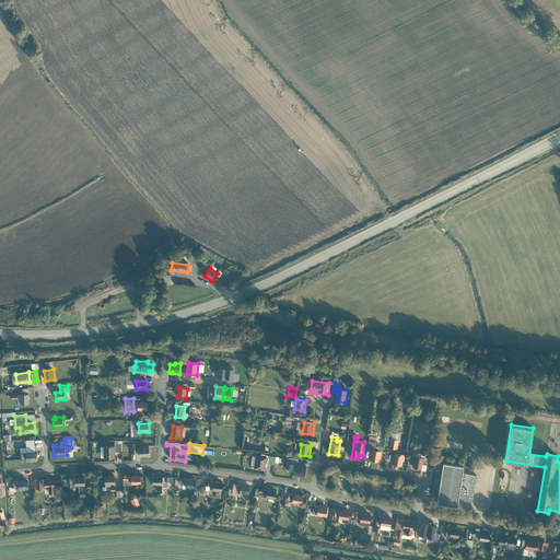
[(119,446),(105,447),(105,458),(115,458),(115,452),(119,452),(119,446)]
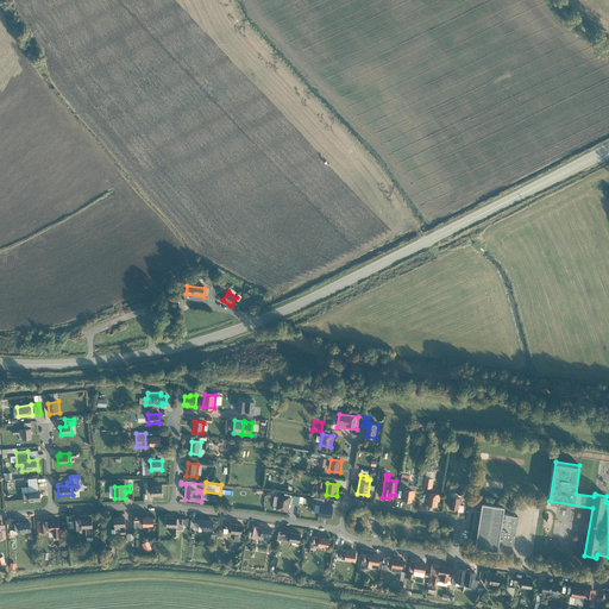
[(415,490),(403,489),(403,495),(405,495),(403,501),(412,502),(413,498),(414,498),(415,490)]
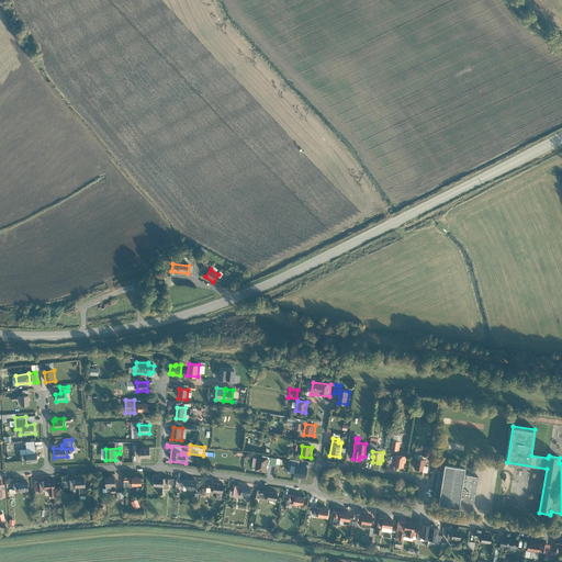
[(37,463),(36,453),(26,454),(27,463),(37,463)]
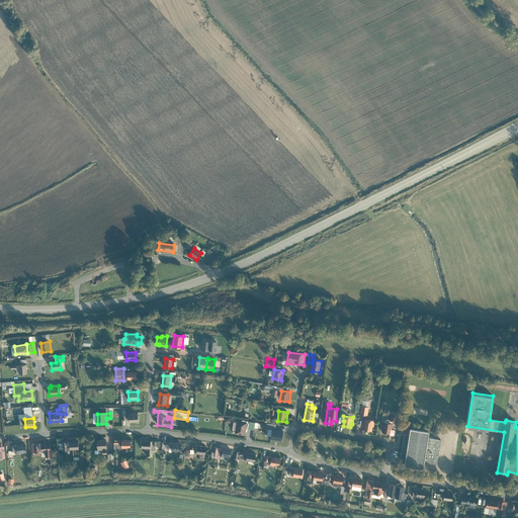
[(375,420),(364,419),(363,426),(364,426),(364,429),(372,430),(373,426),(374,426),(375,420)]
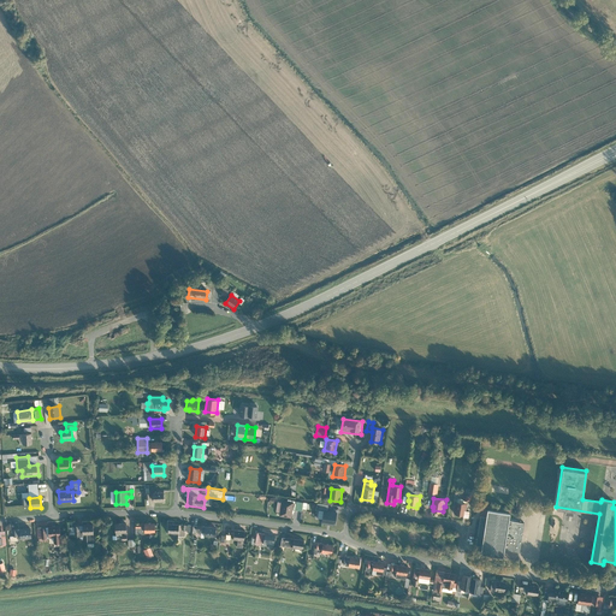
[(295,503),(282,501),(282,504),(278,503),(277,513),(279,513),(279,516),(291,519),(295,503)]
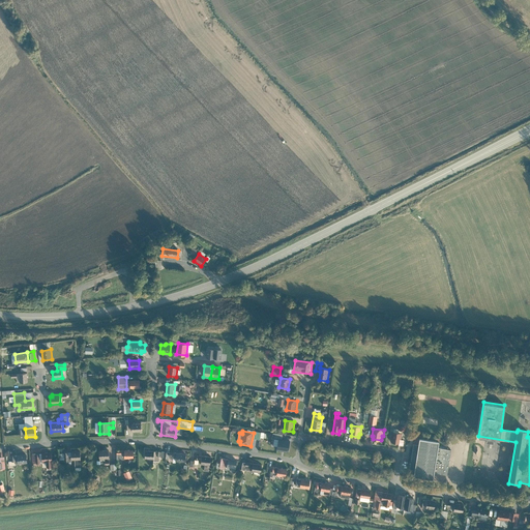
[(403,433),(392,432),(391,439),(392,439),(392,442),(401,443),(403,433)]
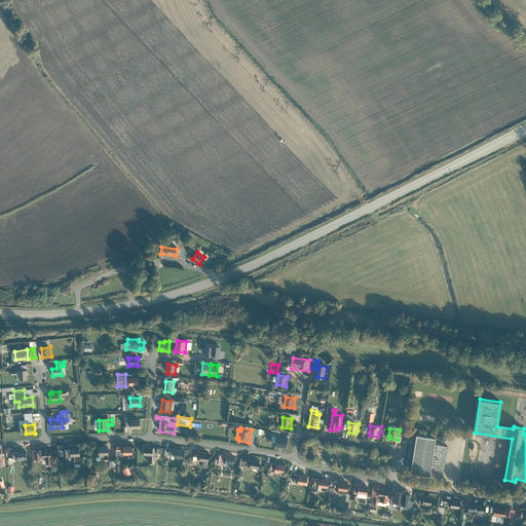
[(436,439),(416,436),(411,473),(430,476),(430,472),(443,474),(448,447),(435,445),(436,439)]
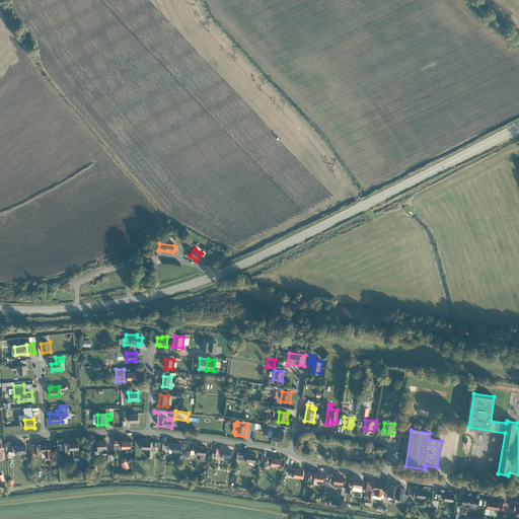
[(284,443),(286,433),(275,431),(274,441),(284,443)]
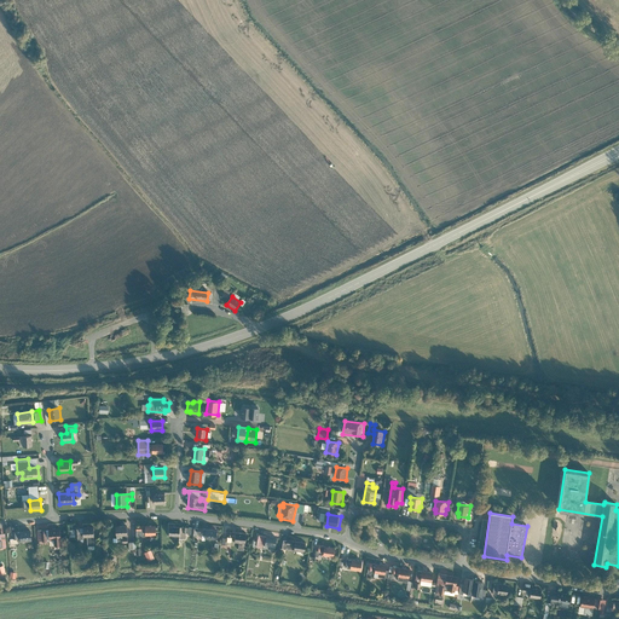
[(127,538),(127,525),(115,526),(116,539),(127,538)]
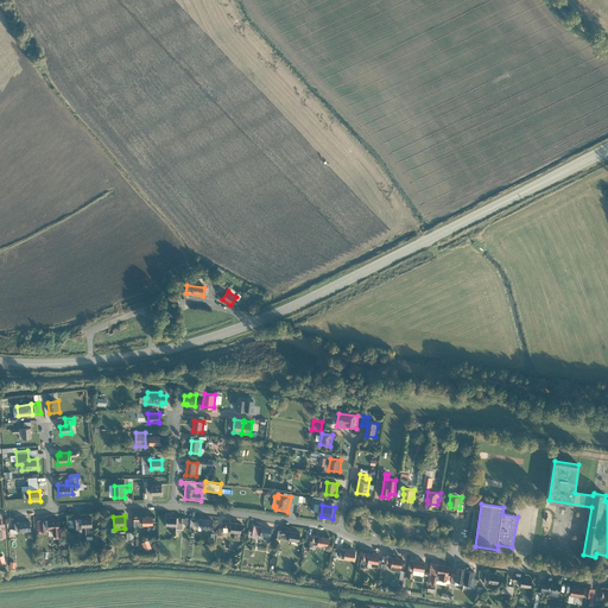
[(153,526),(153,517),(143,517),(143,526),(153,526)]
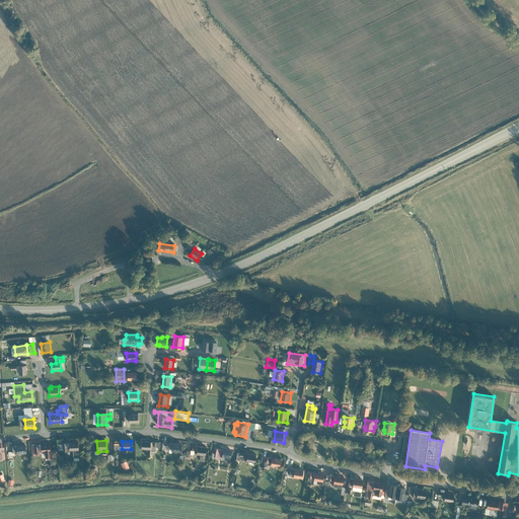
[(79,460),(78,442),(62,443),(63,451),(73,451),(73,460),(79,460)]
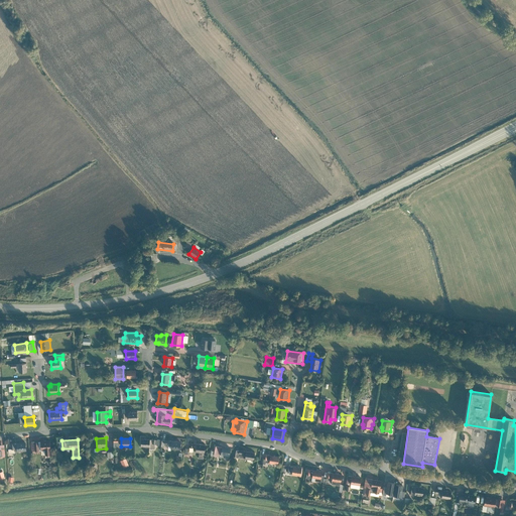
[(153,439),(141,439),(140,446),(148,446),(148,449),(152,449),(153,439)]
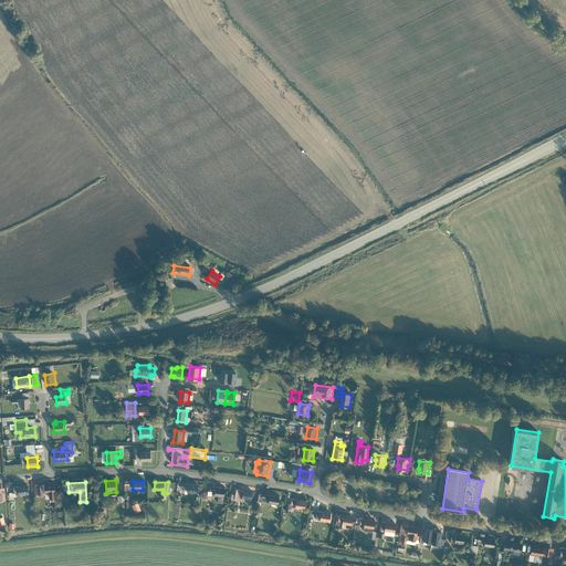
[(199,493),(198,483),(180,484),(180,493),(199,493)]
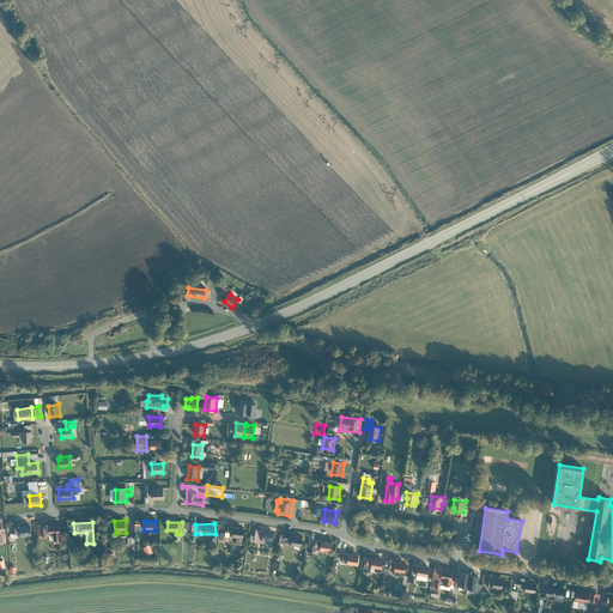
[(61,541),(59,525),(38,527),(40,536),(53,535),(54,541),(61,541)]
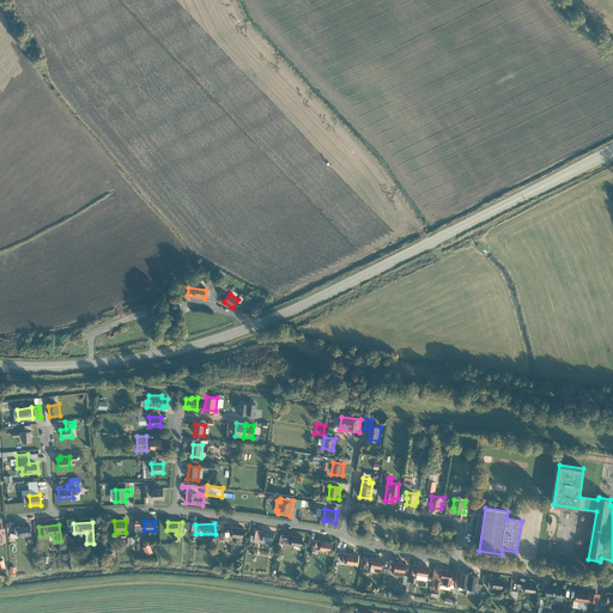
[(243,545),(243,528),(225,528),(225,536),(236,536),(236,544),(243,545)]
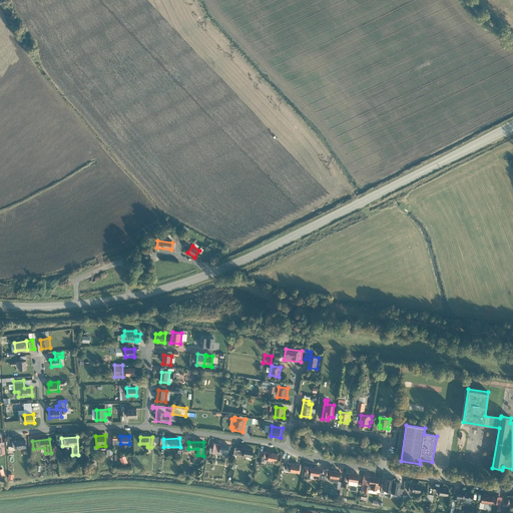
[(227,453),(227,446),(214,444),(212,453),(217,454),(218,451),(227,453)]
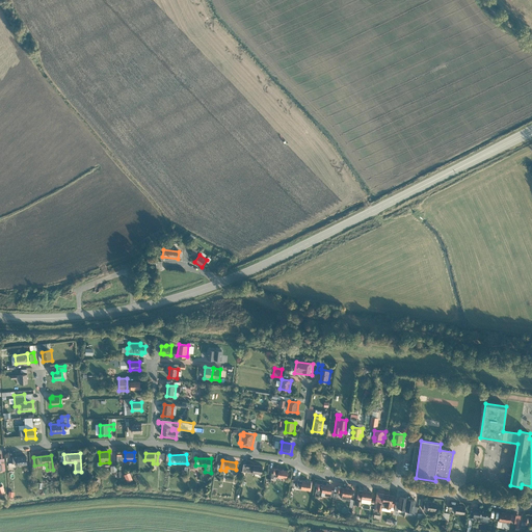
[(262,474),(263,464),(246,463),(246,467),(253,468),(253,473),(262,474)]
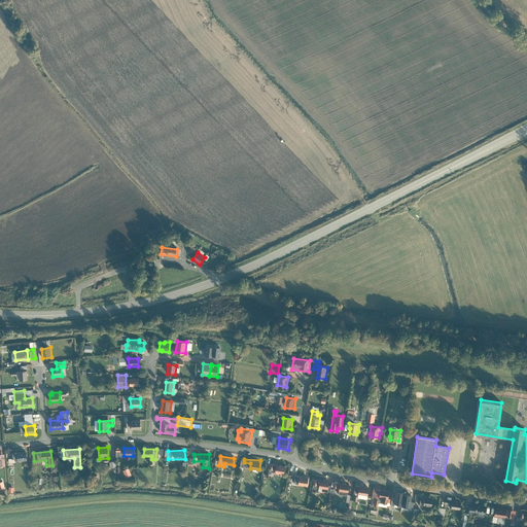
[(284,473),(284,465),(276,464),(275,472),(284,473)]
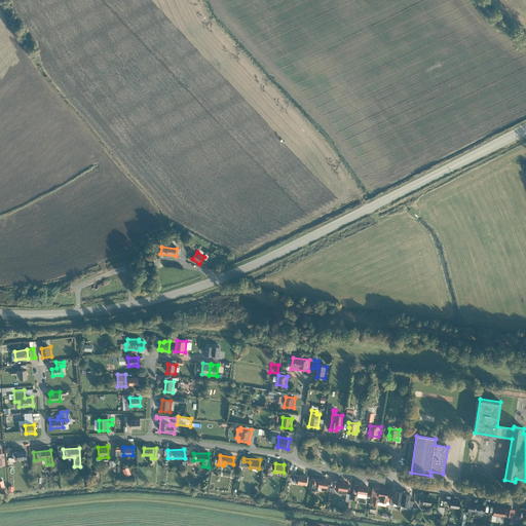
[(132,475),(127,467),(122,471),(125,478),(132,475)]
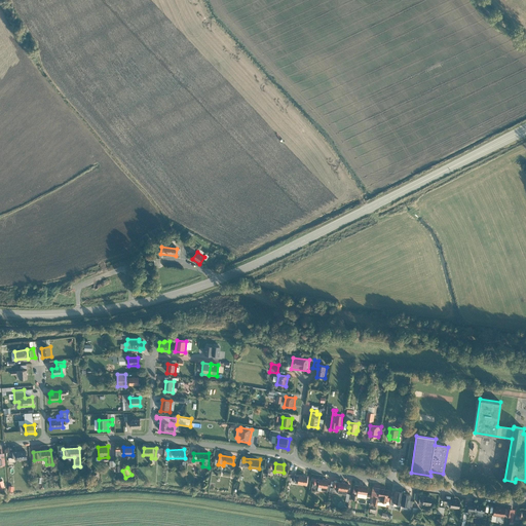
[(99,476),(94,472),(89,477),(95,481),(99,476)]
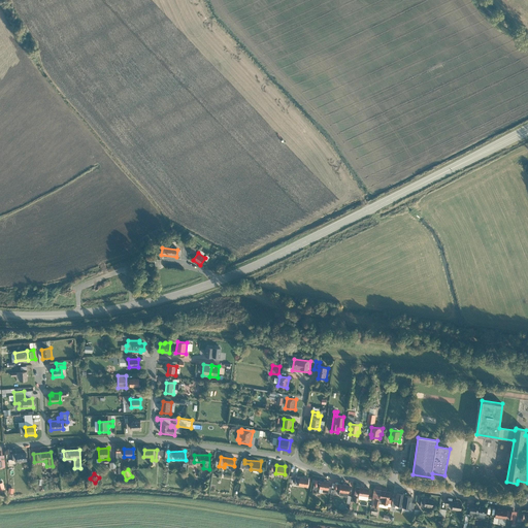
[(307,486),(308,477),(299,476),(298,486),(307,486)]
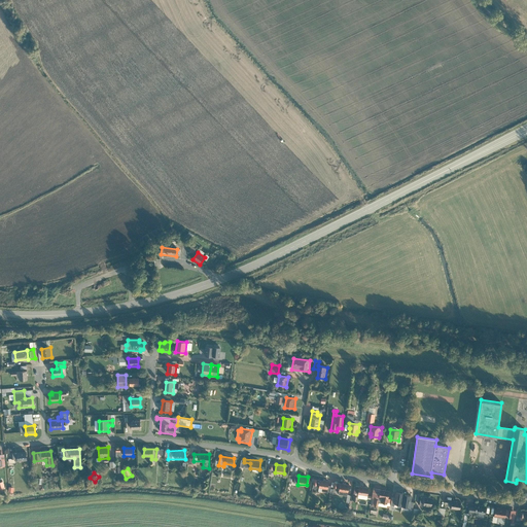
[(327,488),(328,480),(320,480),(319,488),(327,488)]
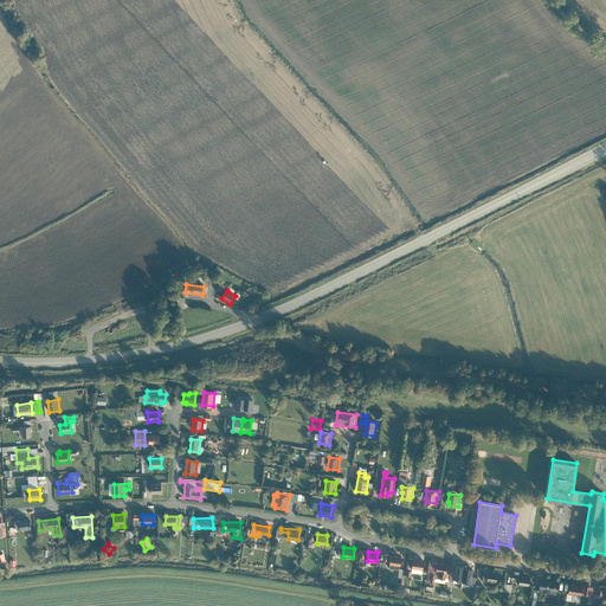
[(400,566),(401,556),(391,555),(389,565),(400,566)]
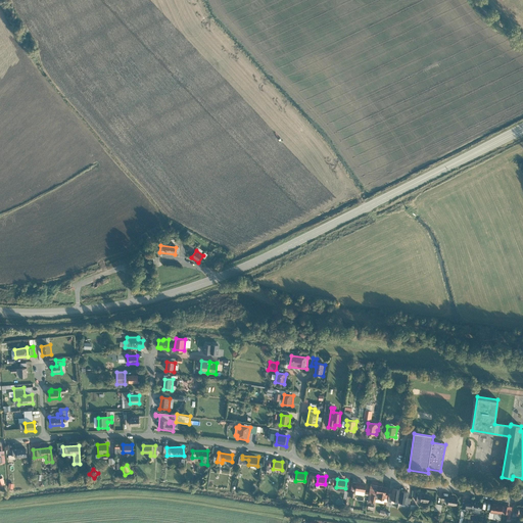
[(364,491),(365,484),(352,482),(350,497),(354,497),(355,490),(364,491)]
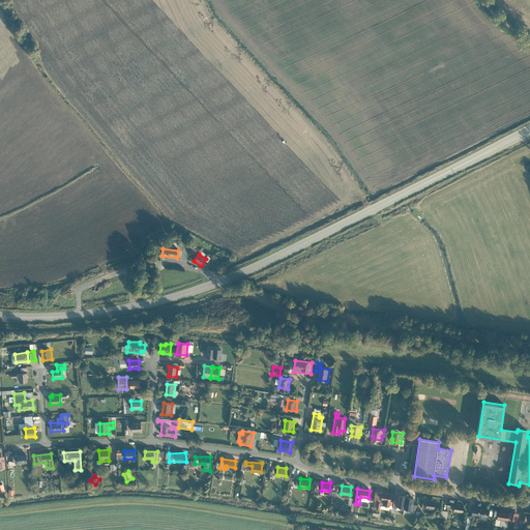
[(391,494),(376,492),(374,507),(380,508),(381,502),(384,502),(384,504),(390,505),(391,494)]
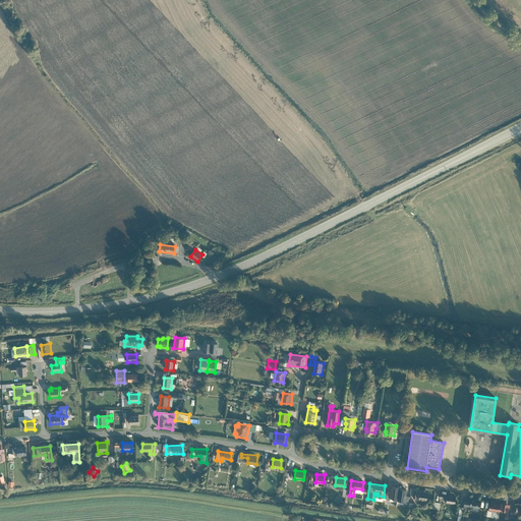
[(400,490),(391,488),(390,496),(392,496),(391,505),(405,507),(406,501),(408,501),(409,497),(399,496),(400,490)]
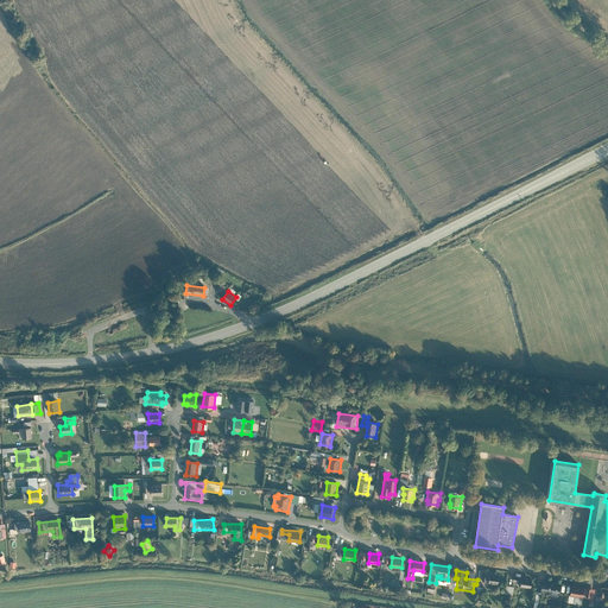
[(498,584),(499,575),(489,574),(488,583),(498,584)]
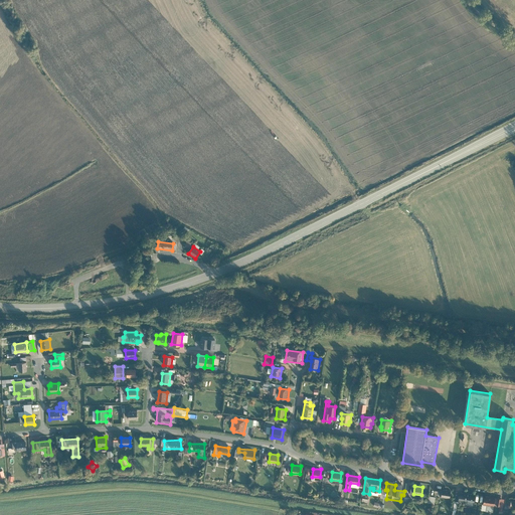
[(451,491),(442,489),(441,497),(450,498),(451,491)]
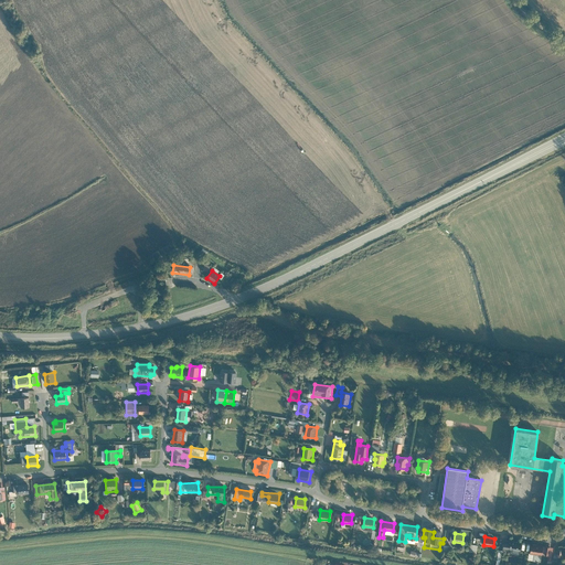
[(521,543),(504,540),(502,548),(520,551),(521,543)]
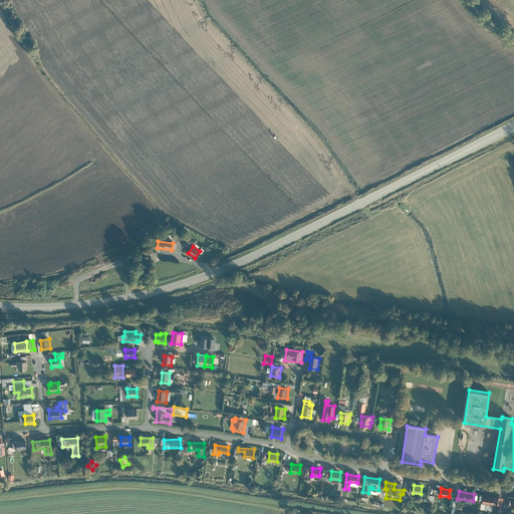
[(494,497),(483,495),(482,504),(486,505),(492,506),(493,504),(494,497)]
